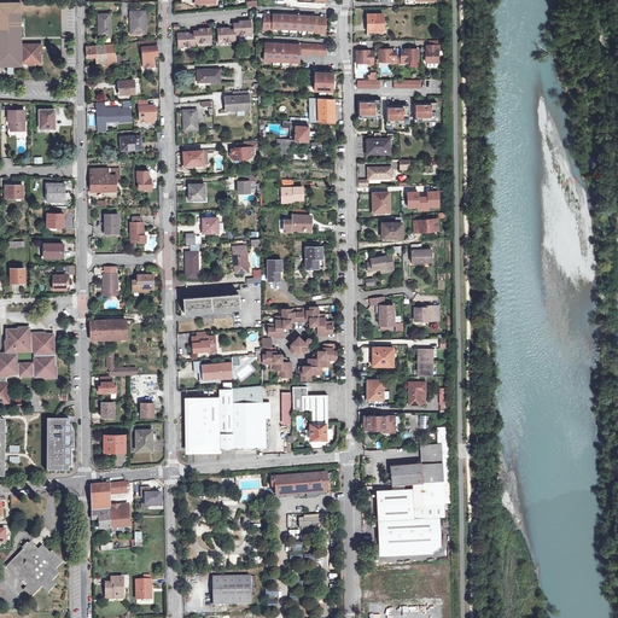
[(21,3),(0,3),(0,66),(22,66),(22,63),(28,63),(28,62),(35,62),(35,63),(41,63),(40,45),(22,45),(21,3)]
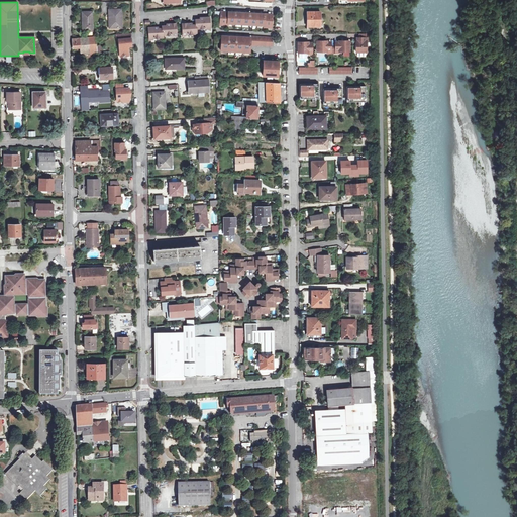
[(110,28),(122,27),(121,9),(109,10),(110,28)]
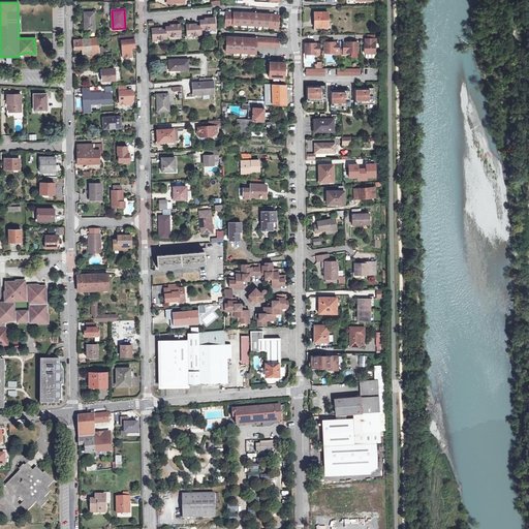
[(279,14),(226,11),(226,17),(225,24),(229,24),(229,26),(234,26),(234,24),(271,26),(271,28),(275,28),(275,26),(279,27),(279,14)]
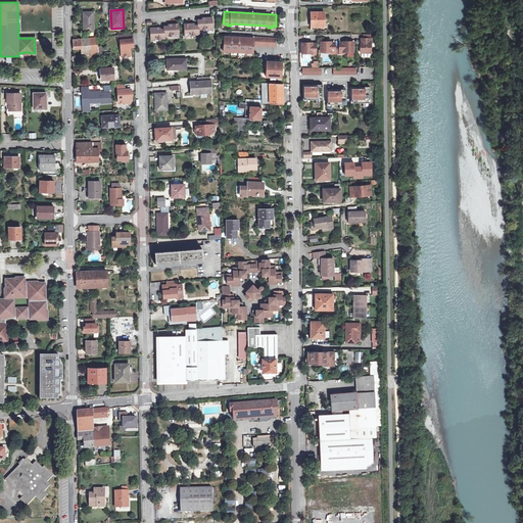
[(84,32),(94,32),(94,12),(84,12),(84,32)]
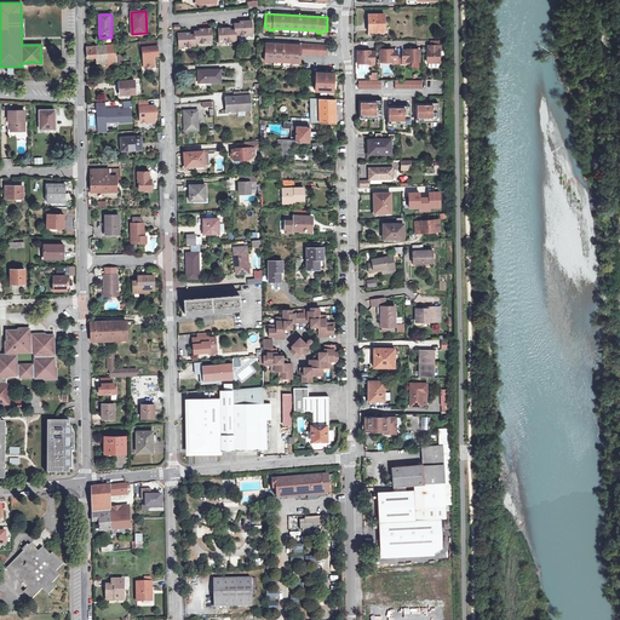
[(369,32),(384,32),(384,15),(369,15),(369,32)]
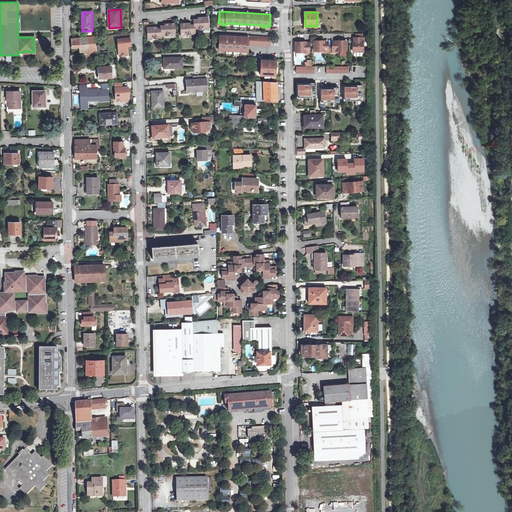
[(194,20),(194,25),(190,25),(188,25),(188,23),(181,24),(182,36),(187,34),(195,33),(195,28),(203,28),(208,30),(208,17),(200,17),(200,19),(194,20)]
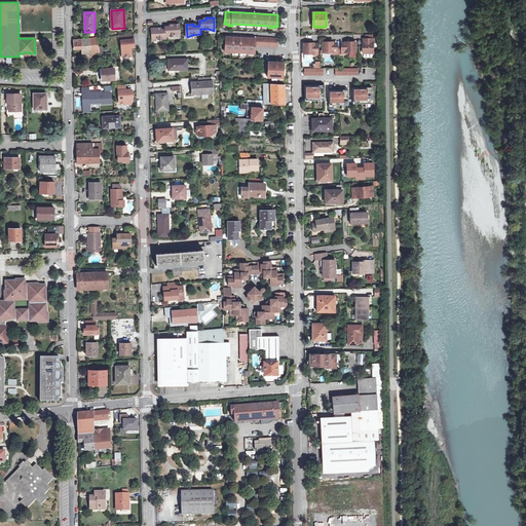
[(165,27),(165,29),(161,30),(158,30),(158,28),(152,28),(152,41),(158,38),(166,38),(165,36),(174,35),(180,38),(179,24),(173,25),(173,26),(165,27)]
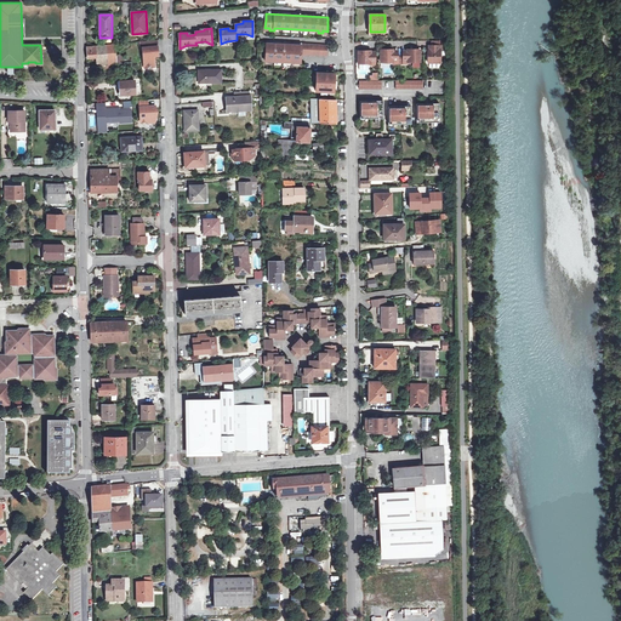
[(158,39),(140,41),(141,47),(143,47),(144,67),(155,67),(154,56),(159,56),(158,39)]
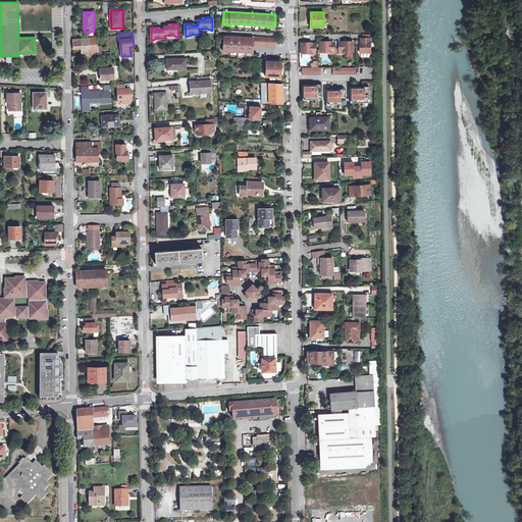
[(254,38),(224,37),(223,50),(253,52),(253,45),(254,38)]
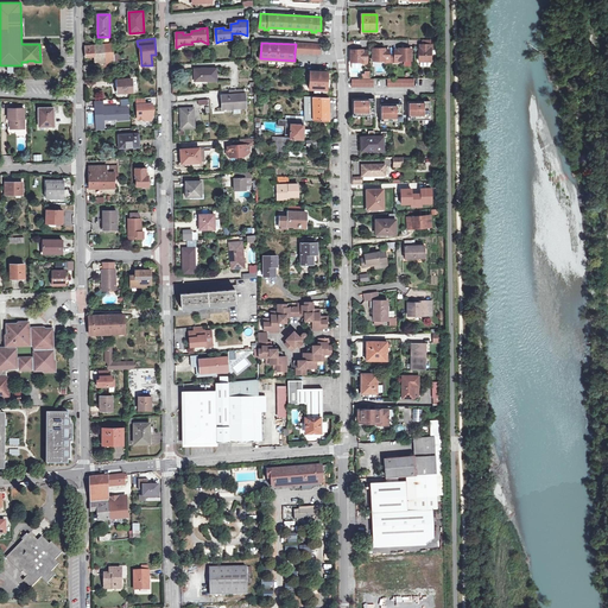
[(308,44),(298,43),(298,52),(317,54),(318,44),(308,44)]
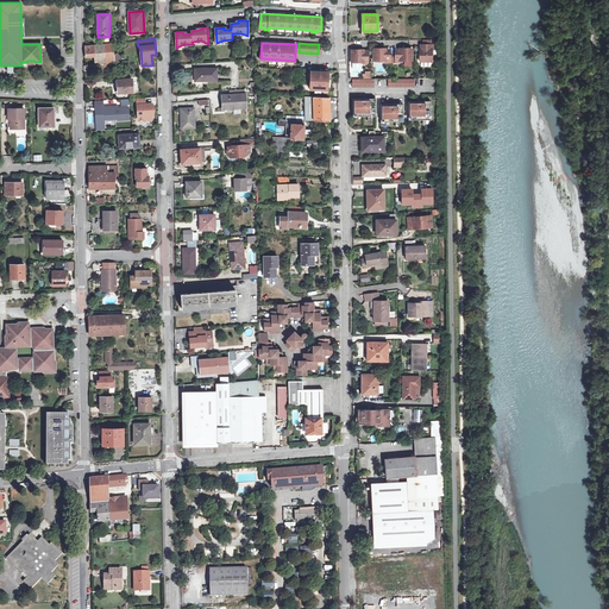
[(87,57),(95,56),(101,56),(114,55),(114,54),(115,54),(117,54),(117,50),(114,50),(113,44),(87,46),(87,57)]
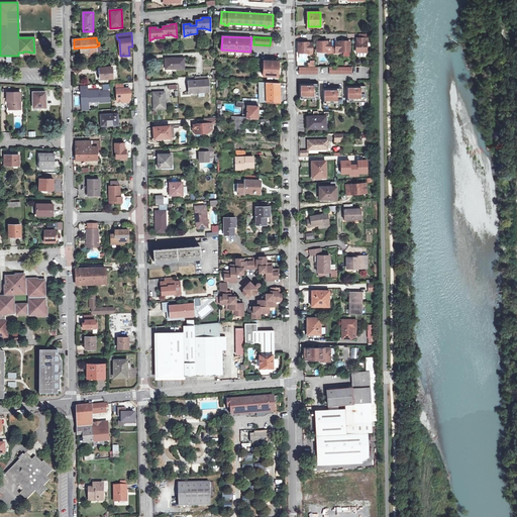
[(359,41),(356,41),(356,53),(368,53),(368,41),(369,41),(369,38),(359,38),(359,41)]
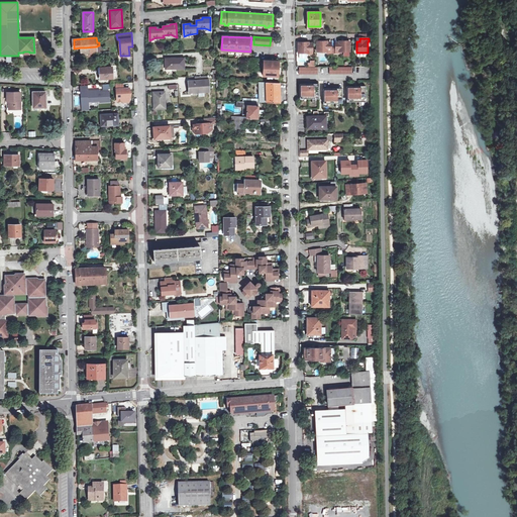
[(339,43),(335,43),(335,46),(333,46),(333,54),(339,54),(339,52),(350,52),(349,40),(339,41),(339,43)]
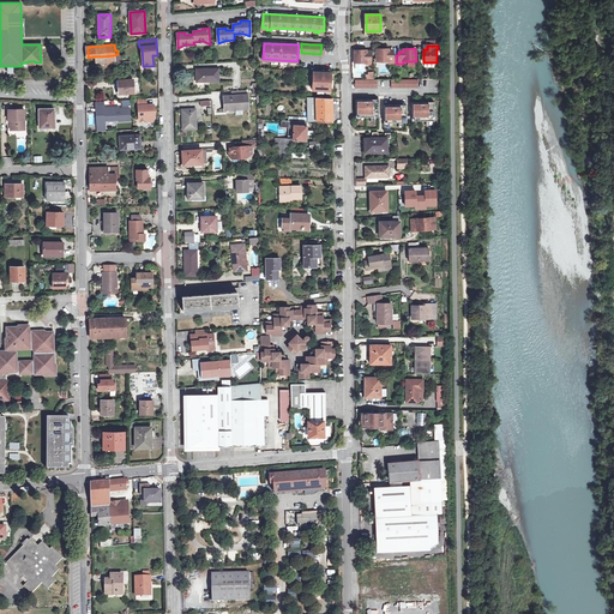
[(393,55),(393,52),(389,52),(389,49),(377,49),(377,61),(389,61),(389,64),(396,64),(396,55),(393,55)]
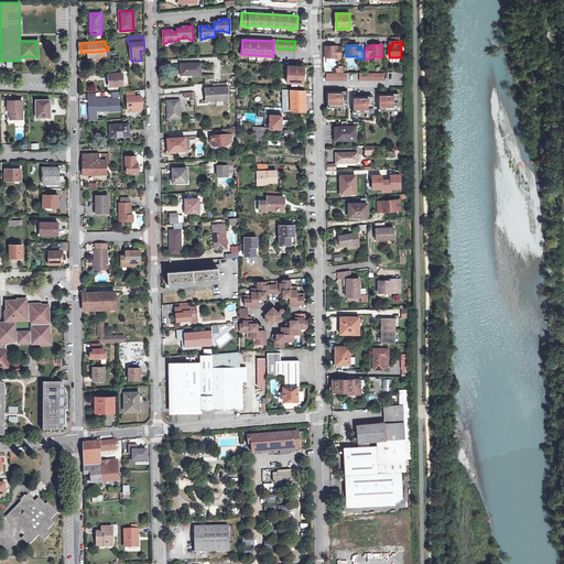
[(326,57),(337,57),(337,60),(342,60),(342,50),(337,49),(337,46),(326,46),(326,57)]
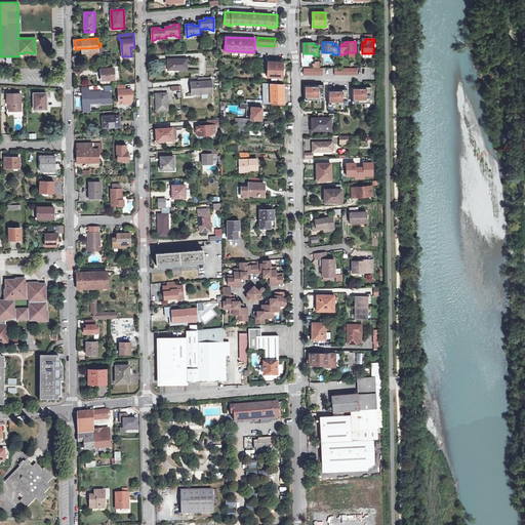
[(168,70),(188,70),(187,59),(168,59),(168,70)]
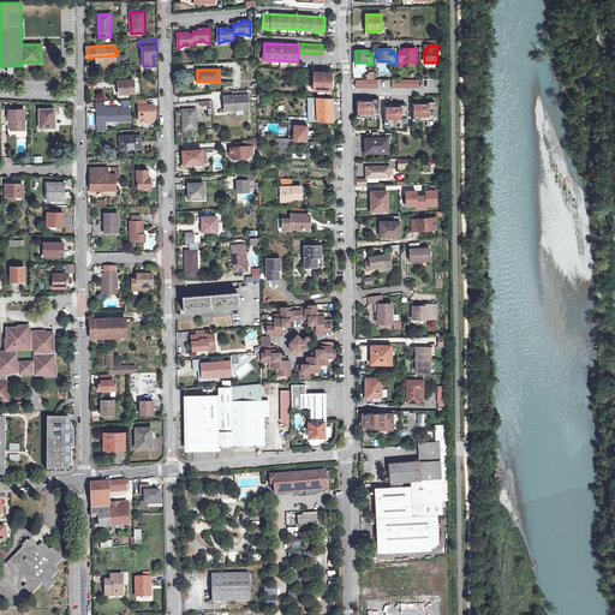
[(312,90),(334,91),(335,81),(332,81),(332,73),(314,72),(312,90)]
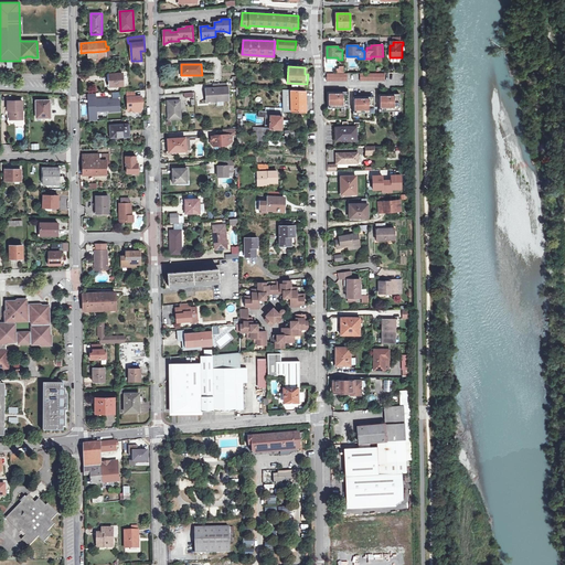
[(110,74),(110,82),(110,86),(124,86),(123,73),(110,74)]
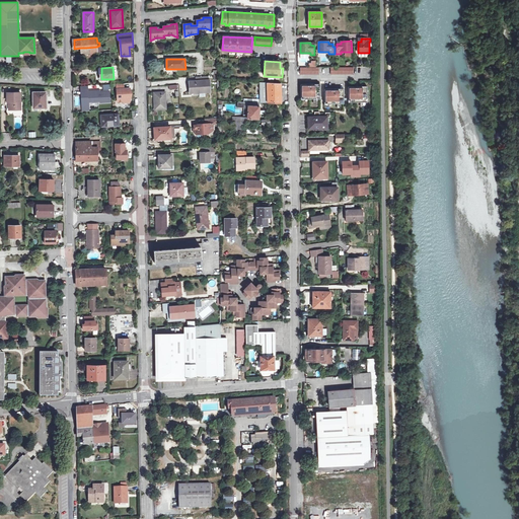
[(191,93),(210,91),(209,80),(190,82),(191,93)]
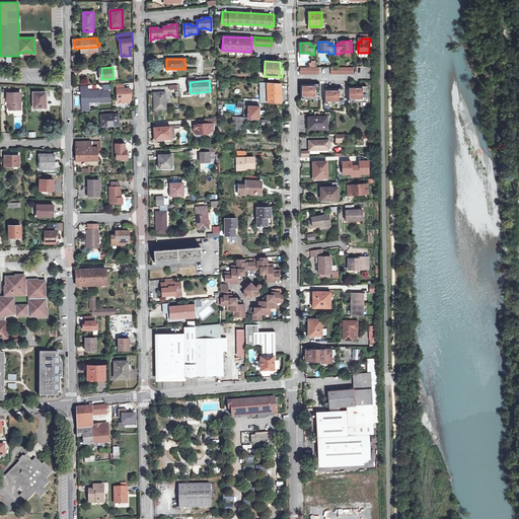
[(281,83),(261,82),(261,102),(281,103),(281,93),(281,83)]
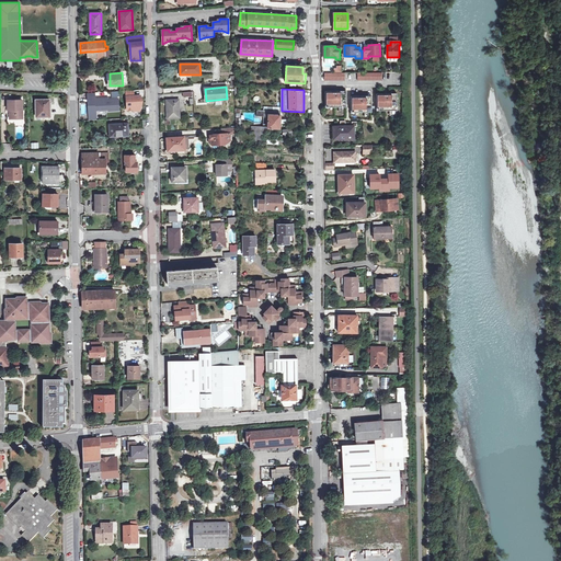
[(346,91),(325,91),(325,107),(346,107),(346,91)]
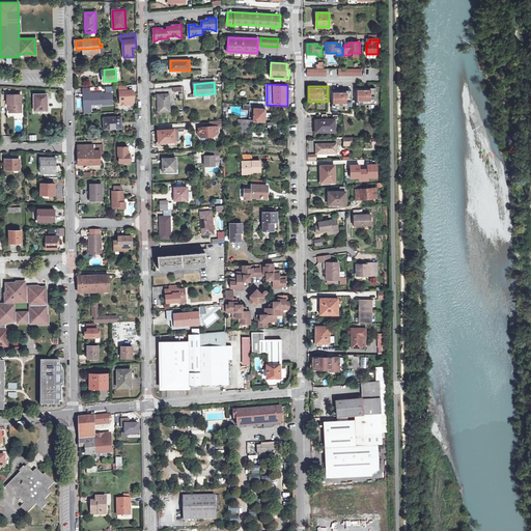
[(376,88),(357,88),(357,105),(376,105),(376,88)]
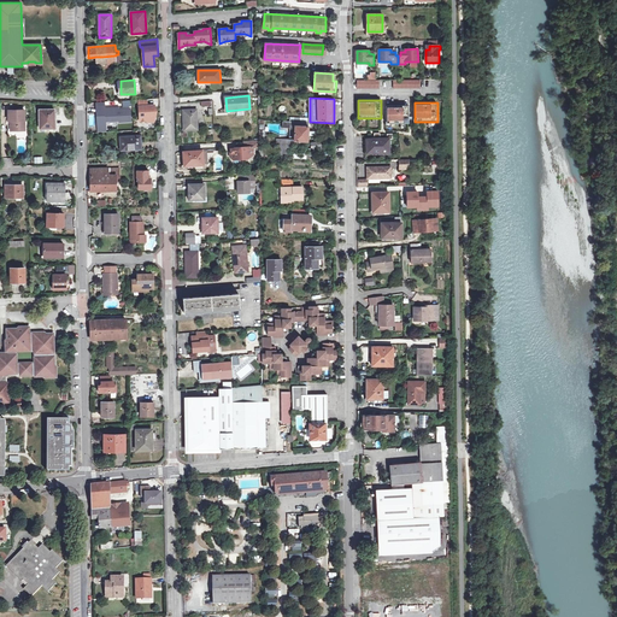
[(409,106),(386,106),(386,123),(409,123),(409,106)]
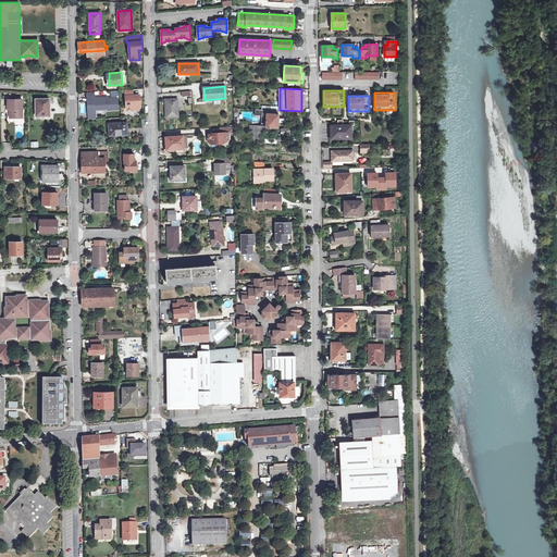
[(88,98),(88,111),(96,111),(96,110),(108,109),(108,110),(119,110),(118,98),(103,98),(103,97),(88,98)]
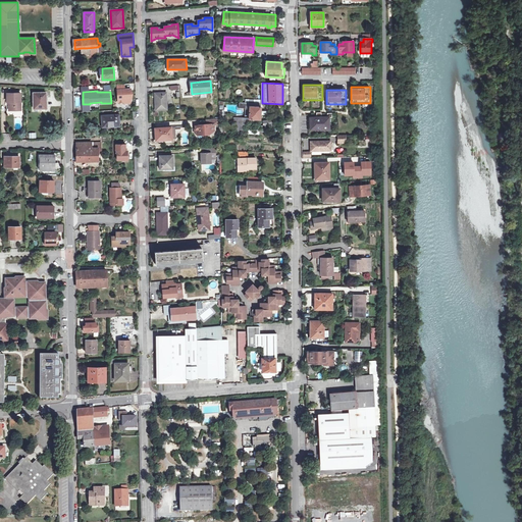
[(34,109),(47,108),(46,93),(34,93),(34,109)]
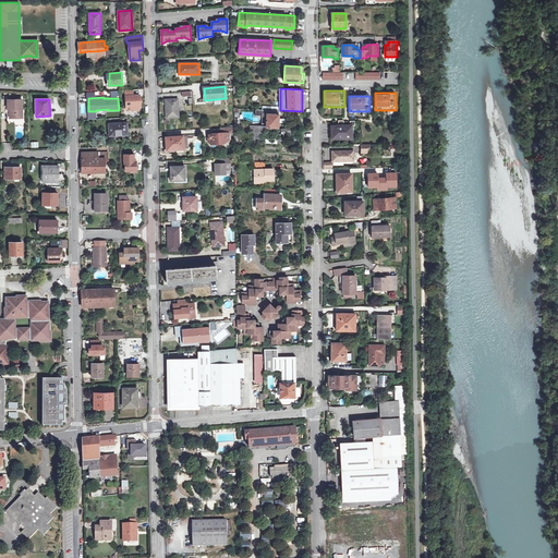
[(167,118),(179,118),(179,99),(166,99),(167,118)]
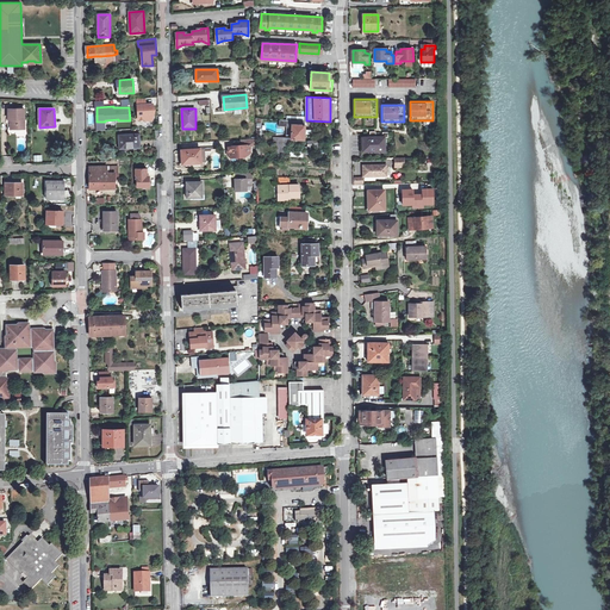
[(10,120),(11,119),(11,129),(25,129),(25,110),(10,110),(10,120)]
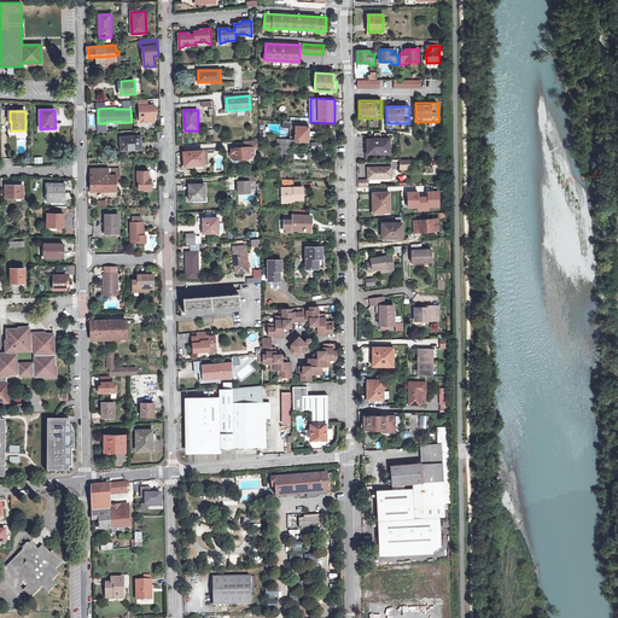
[(295,140),(295,147),(299,147),(299,146),(308,147),(309,122),(291,121),(284,121),(284,127),(296,128),(296,140),(295,140)]
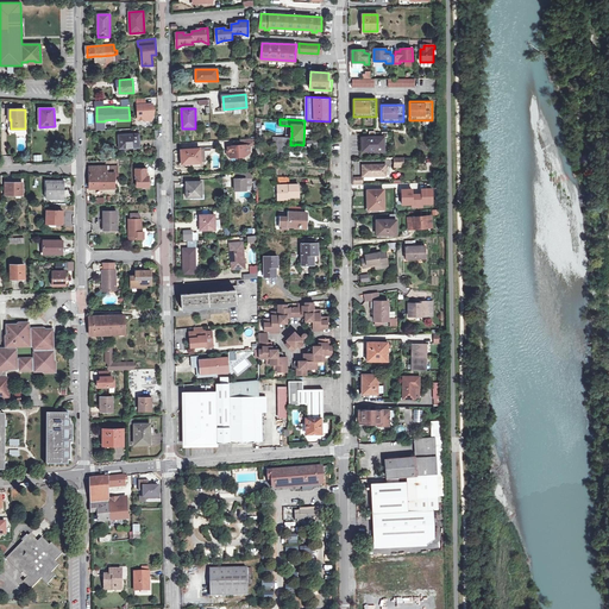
[(120,149),(139,148),(139,135),(119,136),(120,149)]
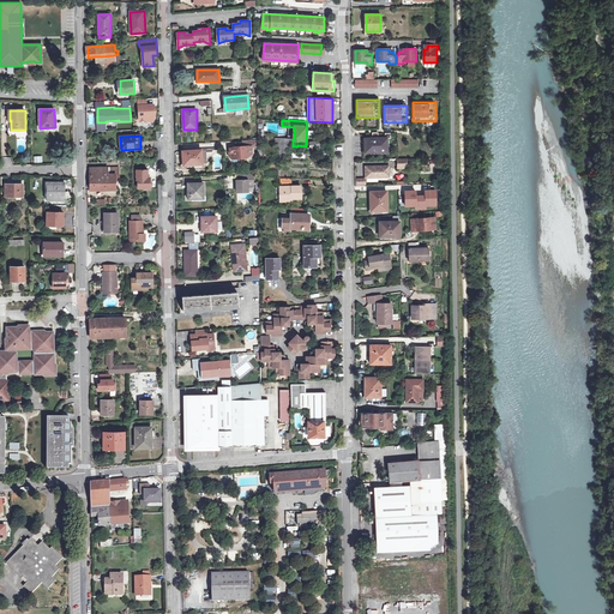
[(293,139),(280,138),(278,146),(282,146),(282,148),(293,148),(293,146),(293,139)]
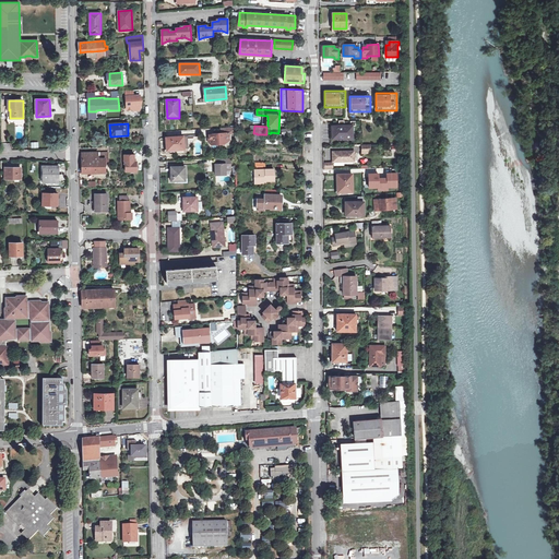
[(332,139),(353,138),(353,126),(332,126),(332,139)]
